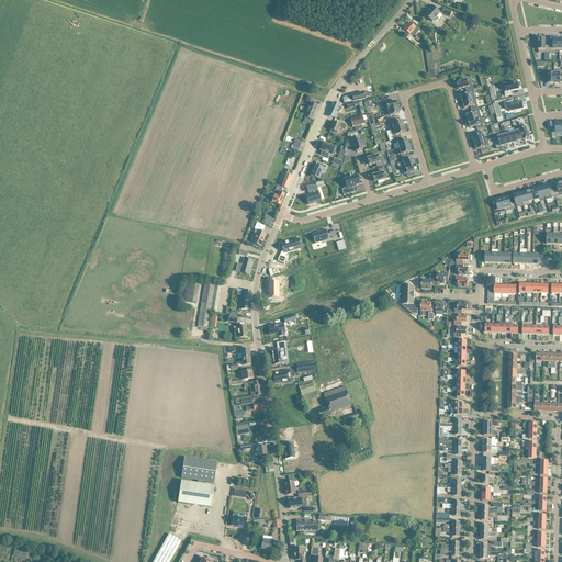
[(437,18),(441,13),(433,6),(427,11),(428,12),(426,15),(433,22),(434,21),(435,22),(436,22),(438,20),(438,19),(437,18)]
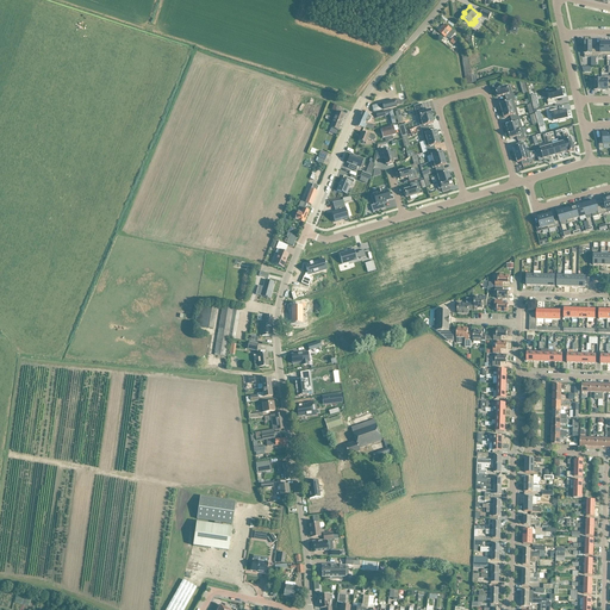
[(439,32),(443,36),(446,38),(448,35),(452,38),(455,33),(446,25),(439,32)]
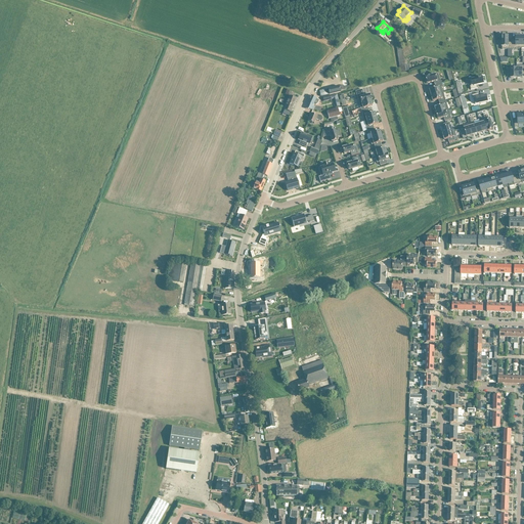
[(509,36),(501,36),(501,50),(512,50),(512,43),(509,43),(509,36)]
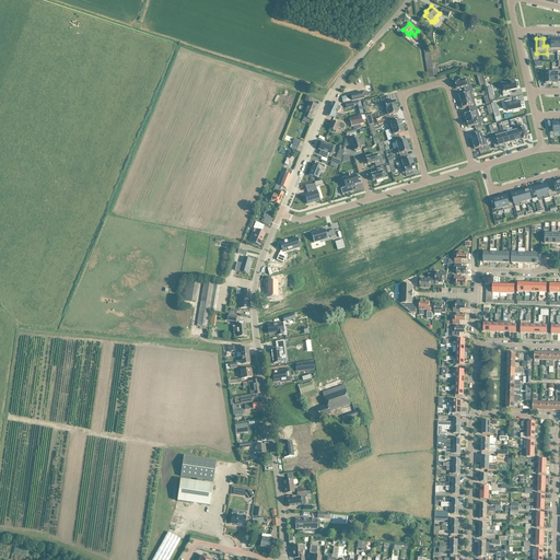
[(551,44),(547,44),(547,46),(547,54),(551,54),(551,51),(557,51),(557,38),(551,38),(551,44)]
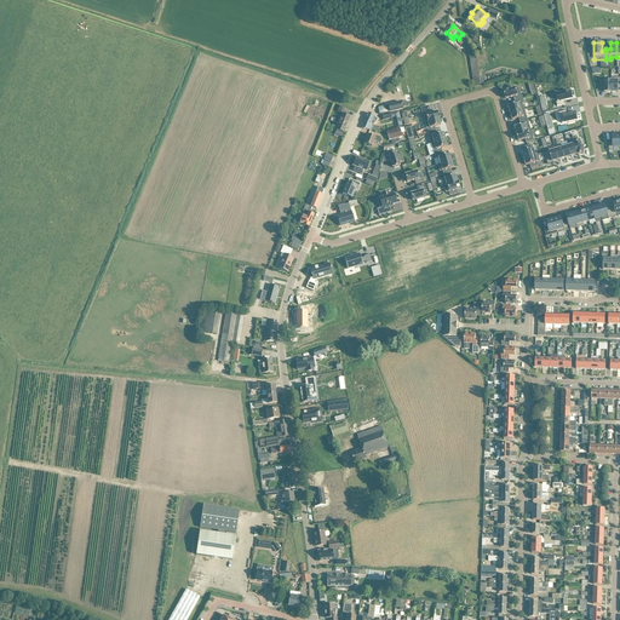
[(476,57),(470,58),(471,62),(470,62),(474,86),(484,85),(483,78),(480,78),(477,61),(476,62),(476,57)]
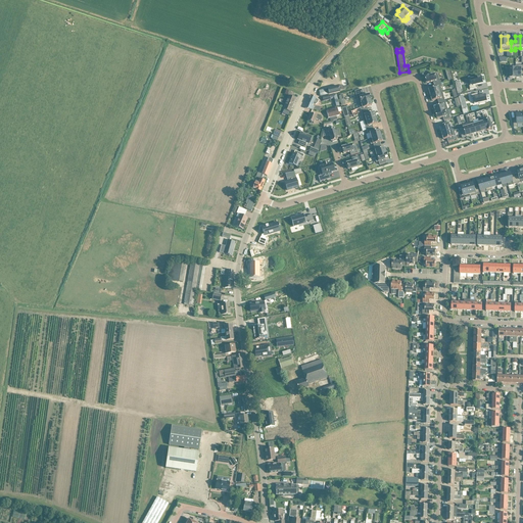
[(349,72),(362,58),(355,52),(345,62),(348,65),(344,69),(348,82),(347,78),(351,77),(349,72)]
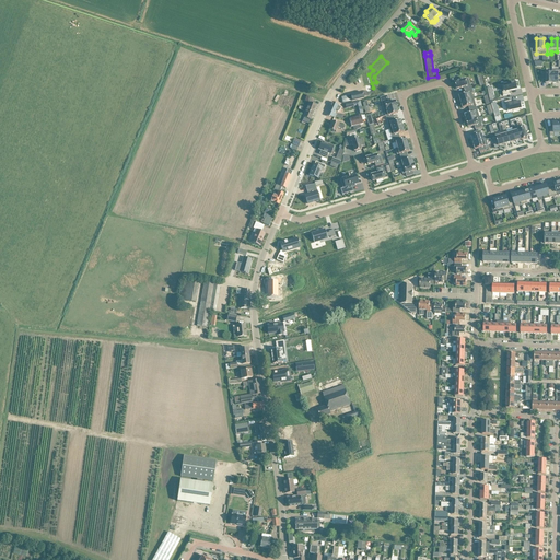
[(394,62),(391,66),(397,72),(400,70),(394,62)]
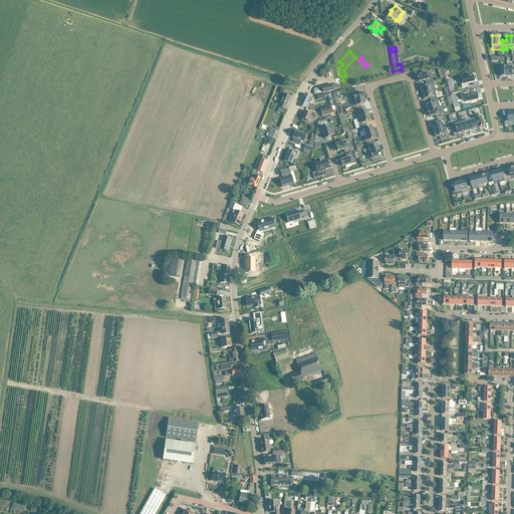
[(507,67),(498,67),(498,74),(501,74),(501,77),(507,77),(507,67)]
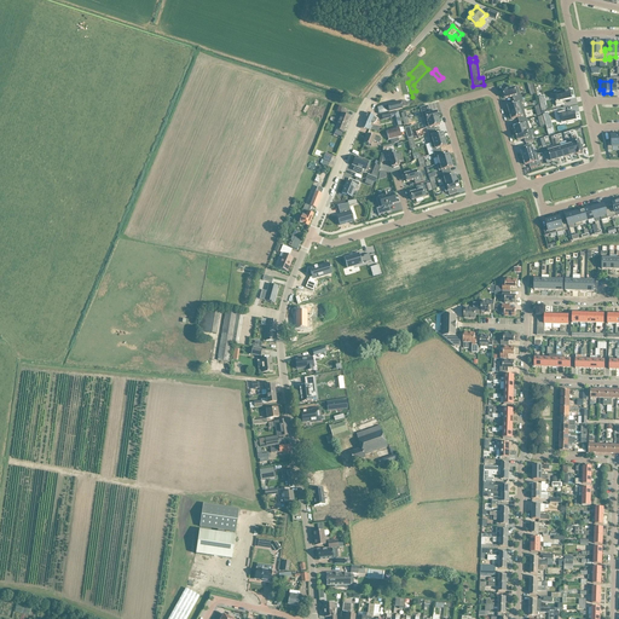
[(449,85),(443,92),(446,96),(452,88),(449,85)]
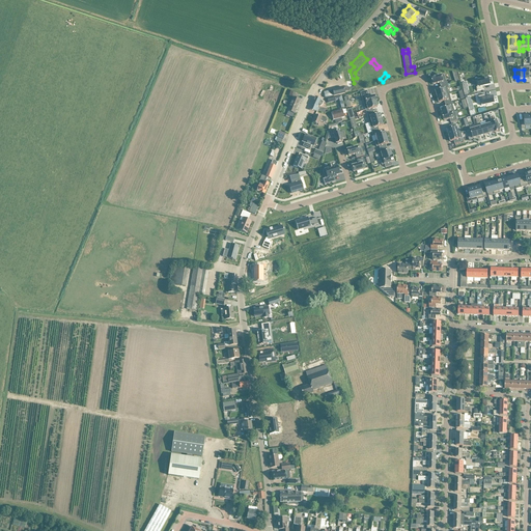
[(444,75),(431,79),(434,85),(438,83),(440,83),(440,84),(441,86),(447,84),(446,81),(444,75)]
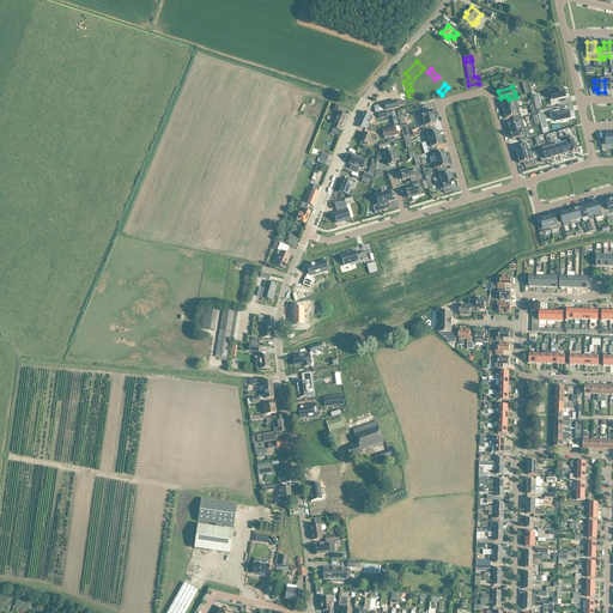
[(556,92),(550,93),(551,101),(550,101),(551,105),(559,104),(558,99),(566,98),(564,91),(560,91),(556,91),(556,92)]
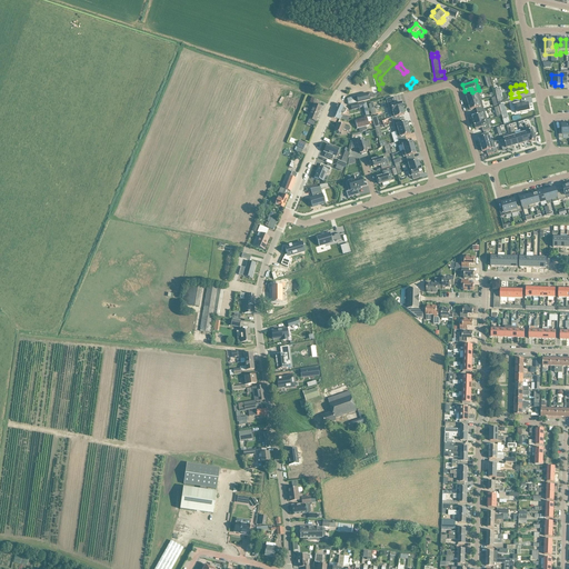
[(473,97),(467,98),(469,105),(481,100),(480,95),(479,90),(472,92),(473,97)]
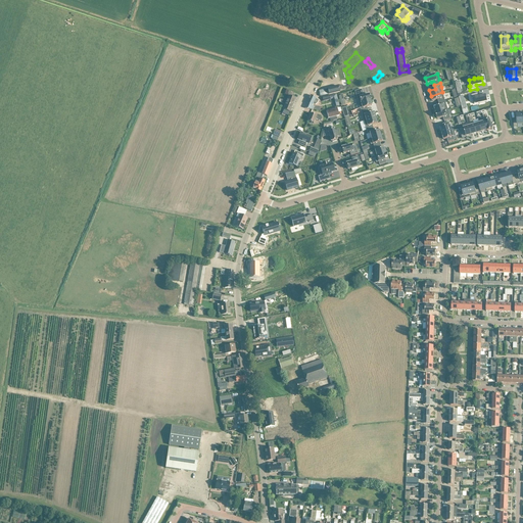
[(345,90),(344,87),(342,88),(342,86),(338,87),(320,91),(321,97),(326,96),(340,92),(339,91),(345,90)]
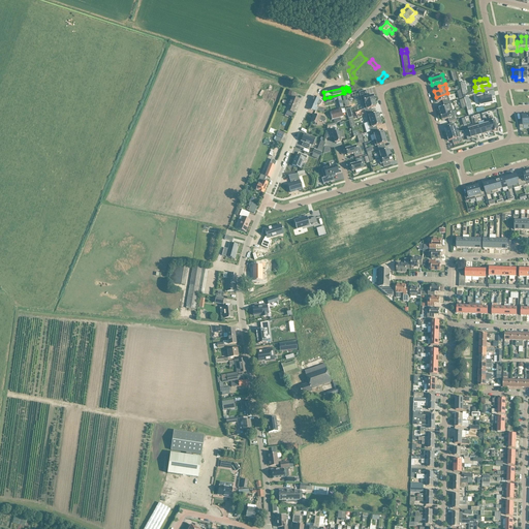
[(366,91),(359,93),(363,104),(374,101),(375,101),(373,95),(368,97),(366,91)]
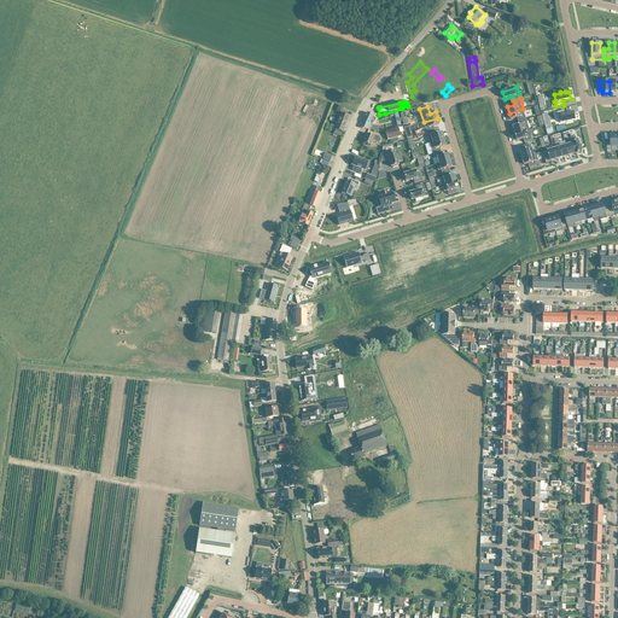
[(523,109),(509,114),(511,120),(517,118),(518,122),(526,120),(523,109)]
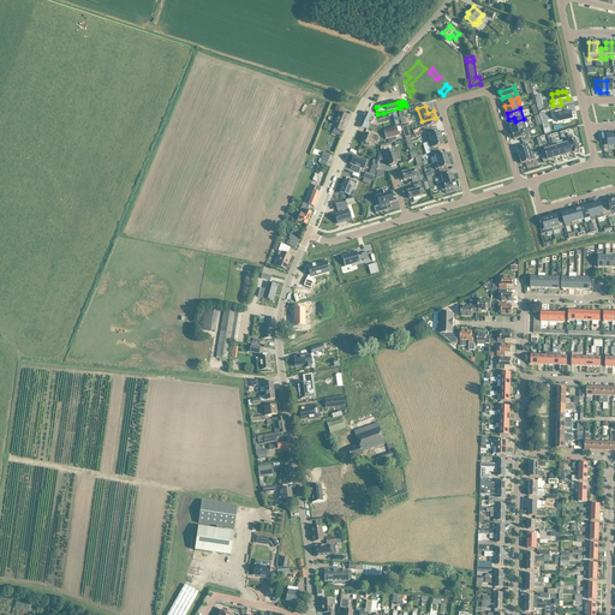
[(562,111),(554,112),(555,117),(556,117),(557,123),(565,121),(565,123),(569,121),(568,120),(573,119),(571,112),(563,114),(562,111)]
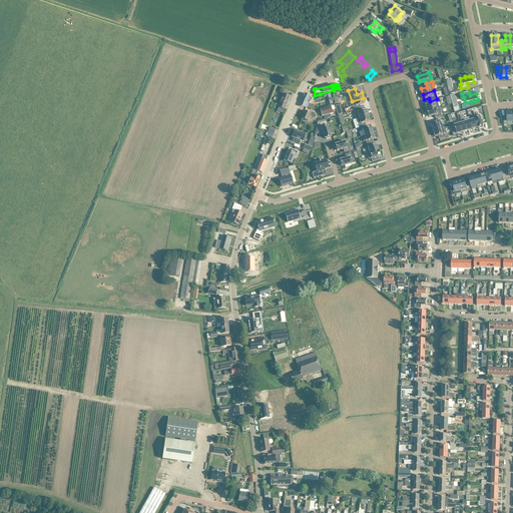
[(290,97),(285,95),(284,94),(279,107),(285,110),(290,97)]
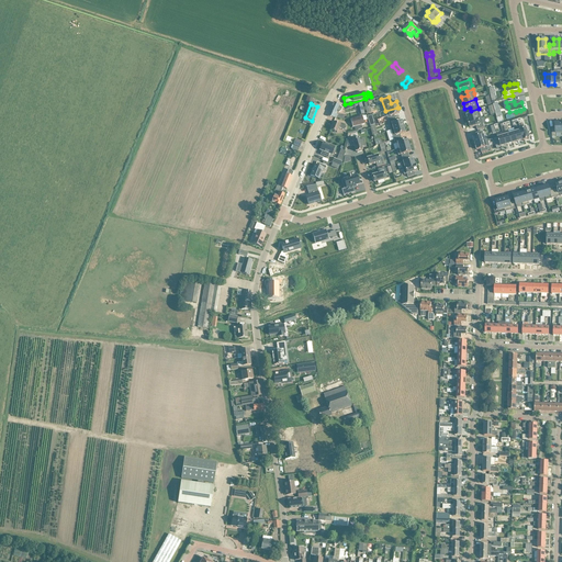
[(334,103),(327,116),(333,117),(336,119),(336,117),(338,114),(336,114),(337,112),(339,112),(340,112),(341,108),(339,107),(339,105),(338,105),(334,103)]
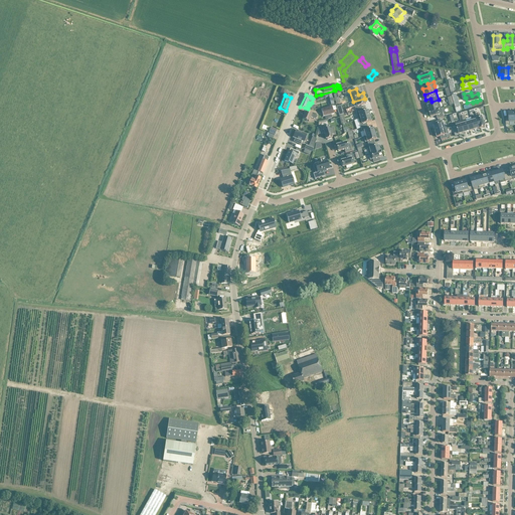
[(364,99),(353,102),(355,111),(362,109),(361,106),(366,104),(364,99)]
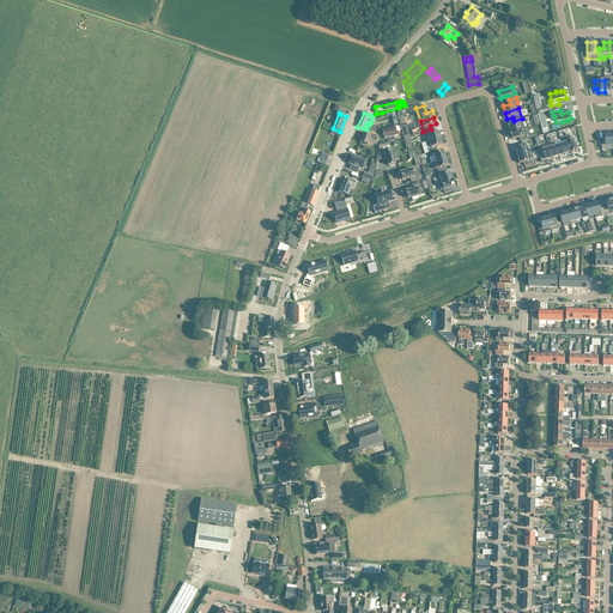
[(515,125),(509,127),(511,133),(525,129),(522,119),(514,121),(515,125)]
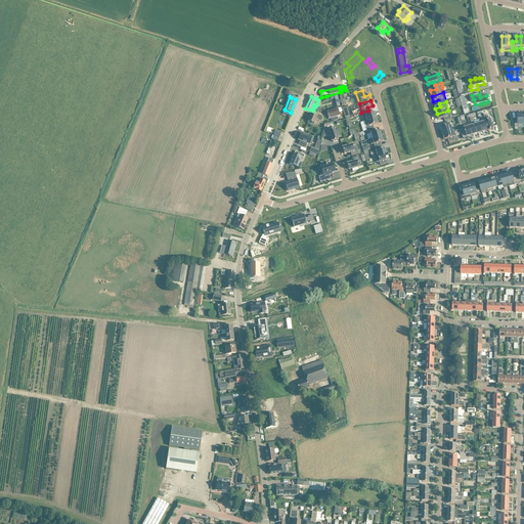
[(338,108),(326,112),(329,119),(333,118),(337,117),(340,116),(338,108)]
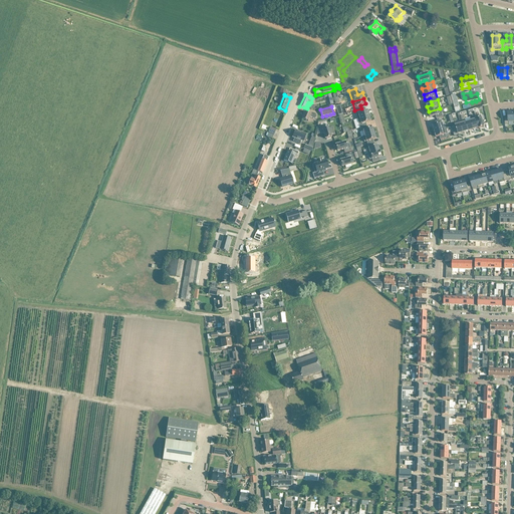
[(361,108),(354,110),(357,119),(368,116),(367,110),(362,112),(361,108)]
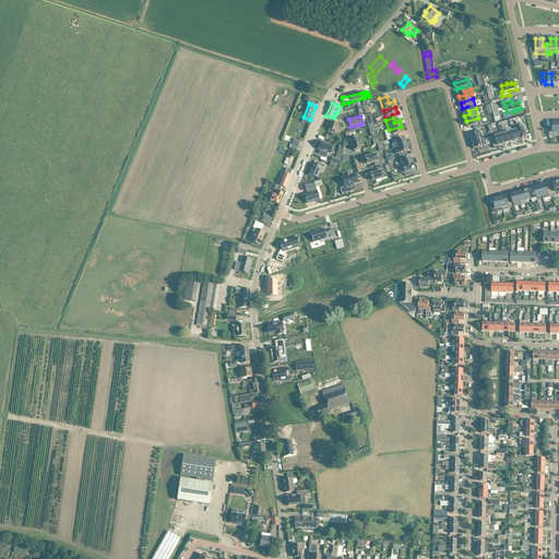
[(466,121),(467,128),(474,126),(475,130),(482,128),(478,118),(466,121)]
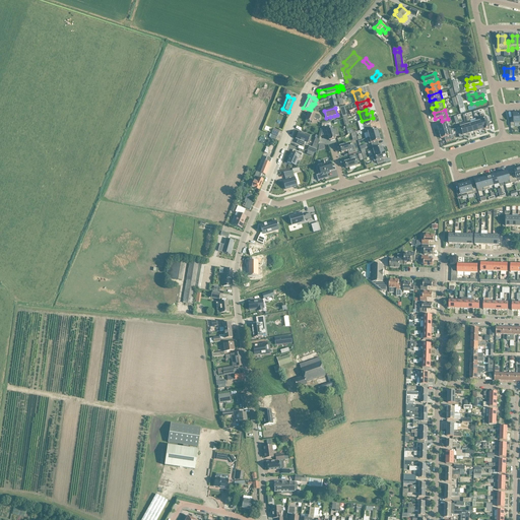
[(309,113),(306,121),(310,122),(312,123),(314,119),(319,121),(320,118),(315,116),(314,115),(309,113)]
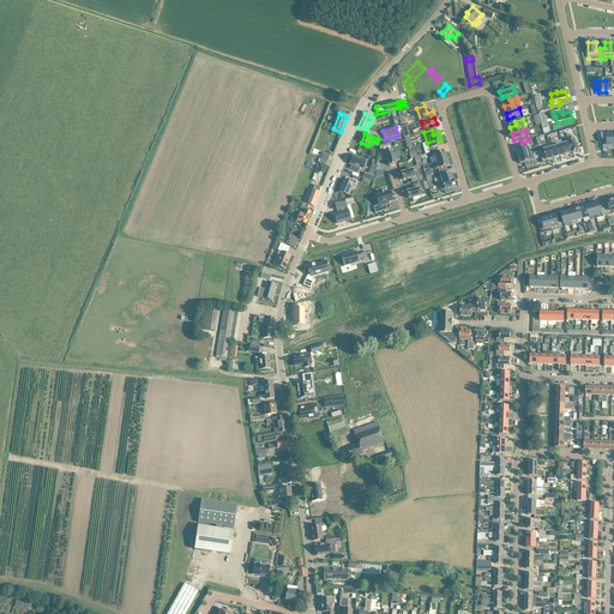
[(607,142),(602,142),(603,149),(608,149),(608,146),(613,145),(613,139),(613,134),(607,134),(607,142)]
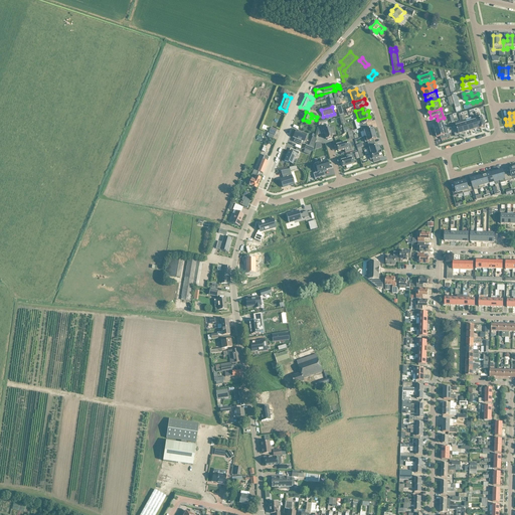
[(482,116),(477,118),(478,121),(480,129),(486,128),(482,116)]
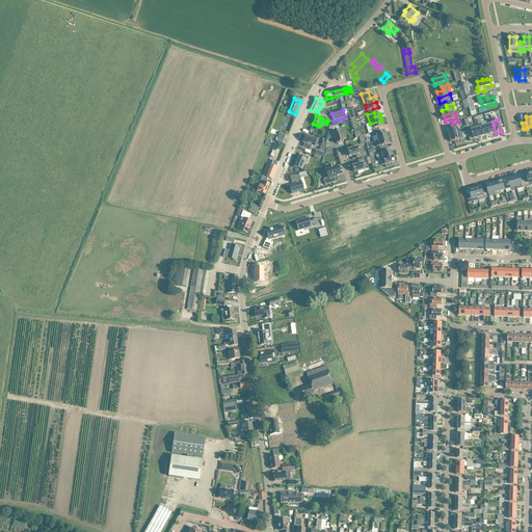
[(381,121),(370,124),(372,133),(379,131),(378,127),(383,126),(381,121)]
